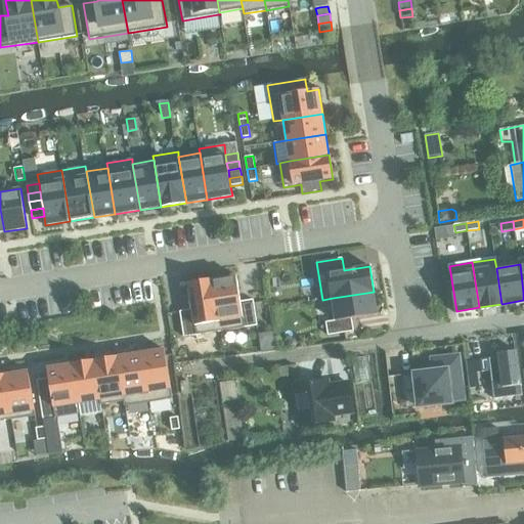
[(236,276),(212,279),(220,332),(245,328),(257,325),(253,300),(241,302),(236,276)]
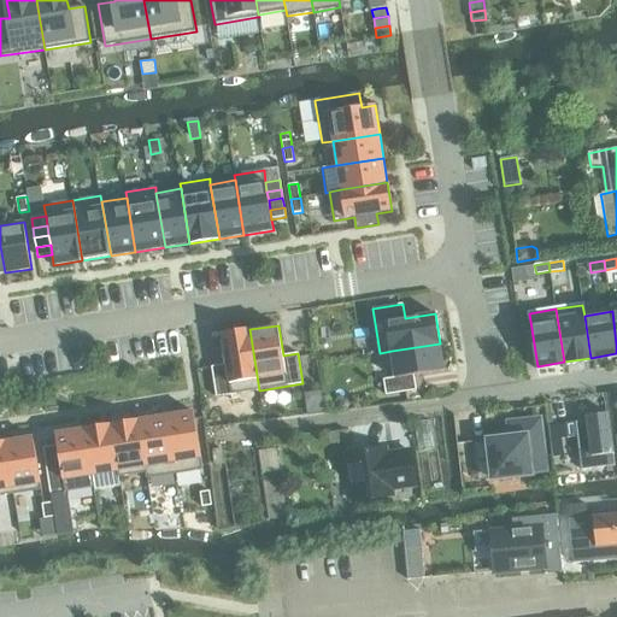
[(227,364),(211,366),(216,397),(231,395),(259,391),(250,329),(222,334),(227,364)]
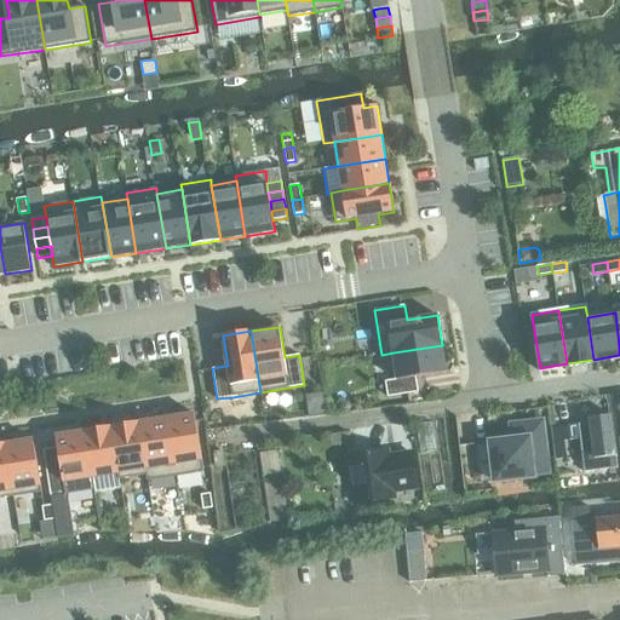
[(397,379),(385,382),(388,397),(418,392),(415,378),(446,373),(442,345),(394,352),(397,379)]
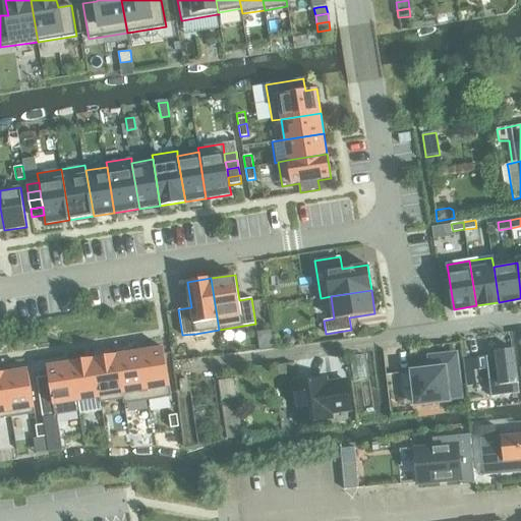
[(163,347),(139,351),(148,400),(171,397),(163,347)]
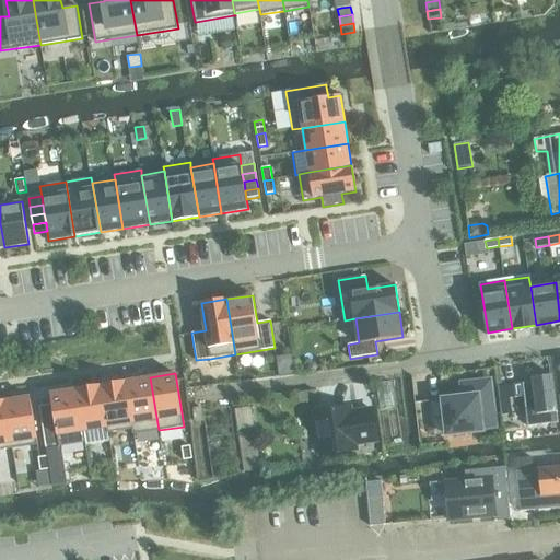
[(527,427),(558,423),(552,375),(533,378),(533,383),(522,384),(527,427)]
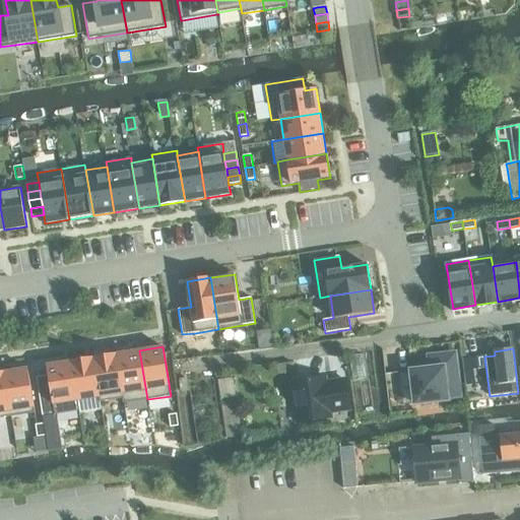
[(139,350),(116,354),(123,399),(123,403),(147,399),(139,350)]
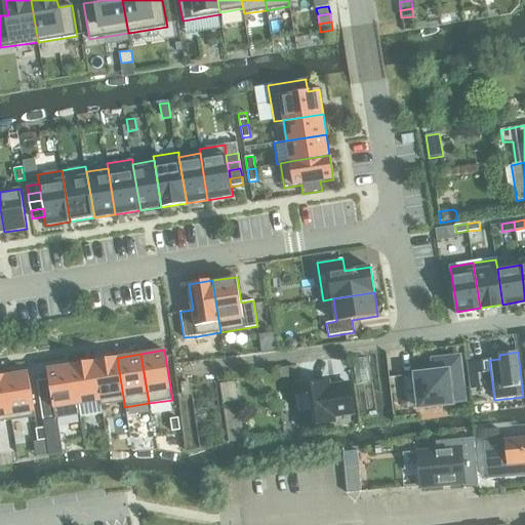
[(465,400),(460,364),(459,357),(443,358),(445,371),(414,374),(402,376),(406,409),(418,408),(423,407),(452,404),(452,401),(465,400)]
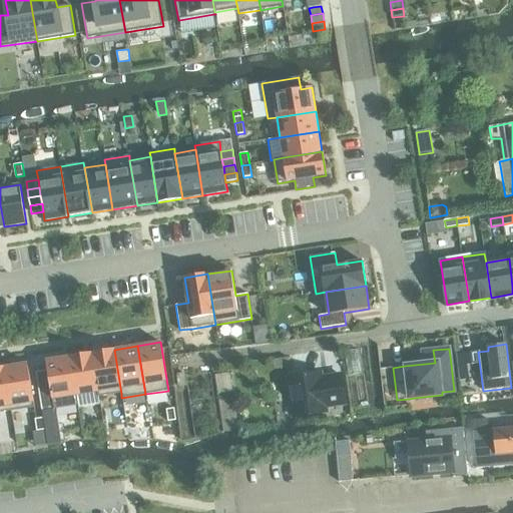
[(114,350),(91,353),(97,392),(98,397),(121,394),(114,350)]
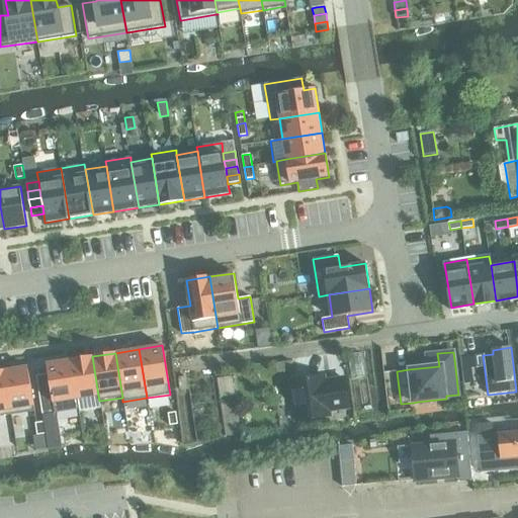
[(475,355),(461,357),(462,367),(477,365),(475,355)]
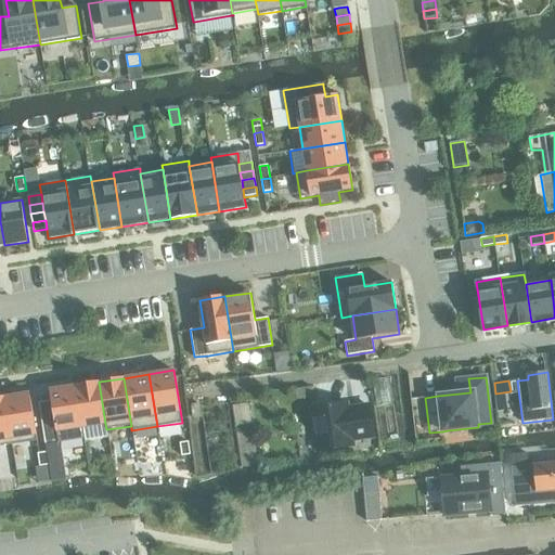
[(99,382),(77,386),(85,438),(86,441),(107,437),(106,429),(105,424),(99,382)]
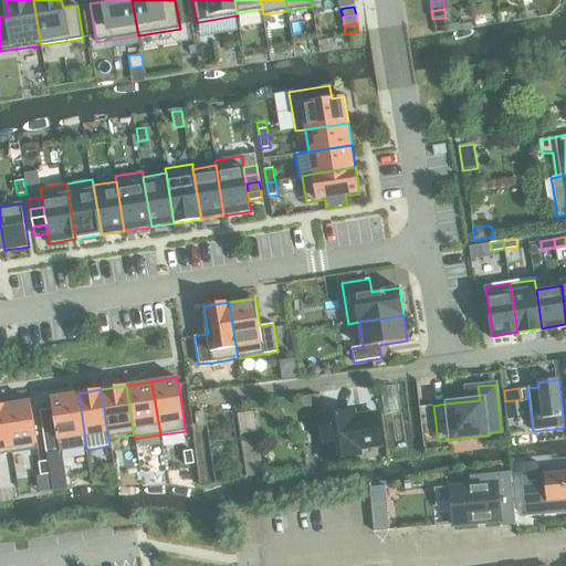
[(51,401),(41,404),(42,410),(52,409),(54,417),(55,426),(56,435),(58,442),(60,451),(86,447),(79,394),(51,398),(51,400),(51,401)]
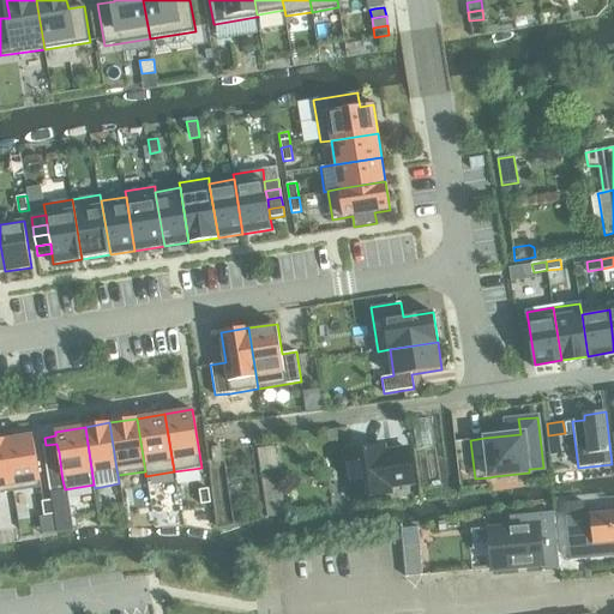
[(344,428),(325,431),(327,441),(347,439),(344,428)]
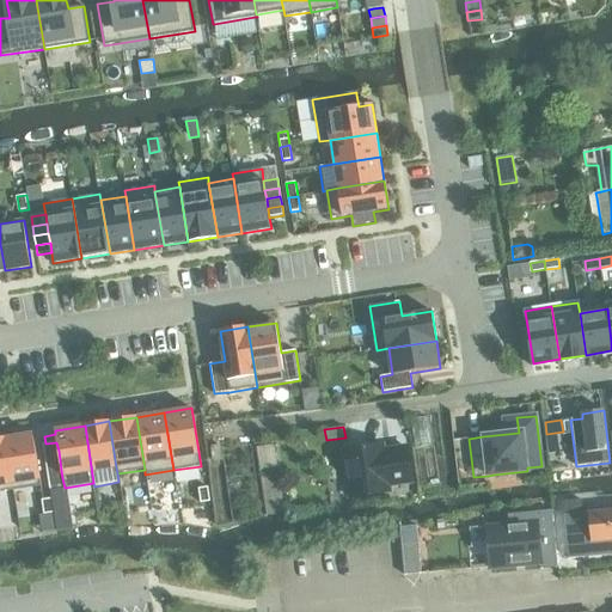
[(34,434),(6,438),(14,489),(41,485),(34,434)]
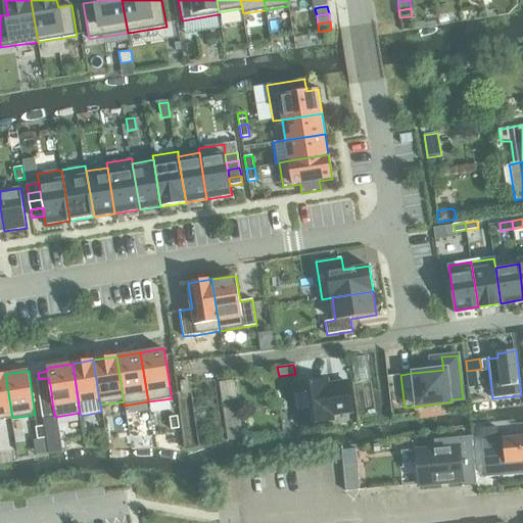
[(5,374),(0,375),(0,420),(12,418),(5,374)]
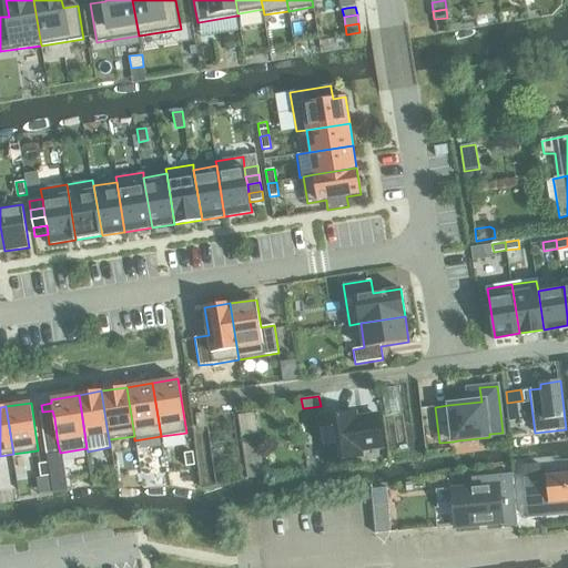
[(42,412),(40,413),(41,421),(54,418),(52,411),(42,412)]
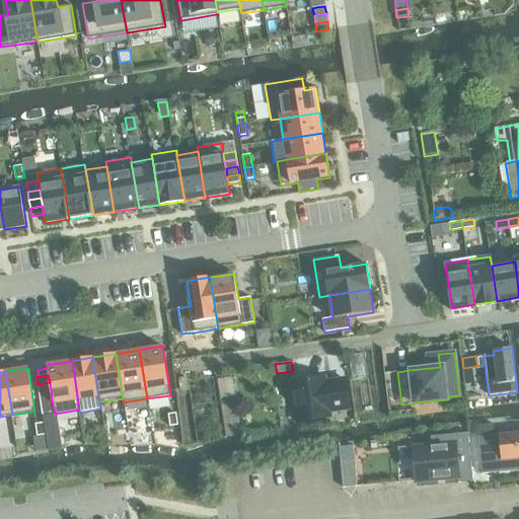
[(187,377),(178,378),(179,391),(188,390),(187,377)]
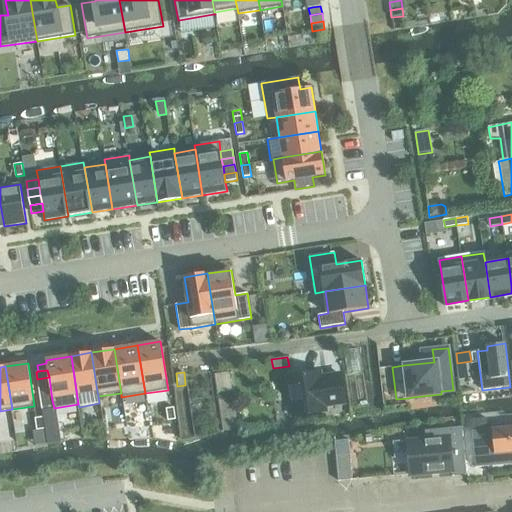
[(319,372),(288,377),(294,416),(326,411),(325,405),(345,402),(340,374),(320,378),(319,372)]
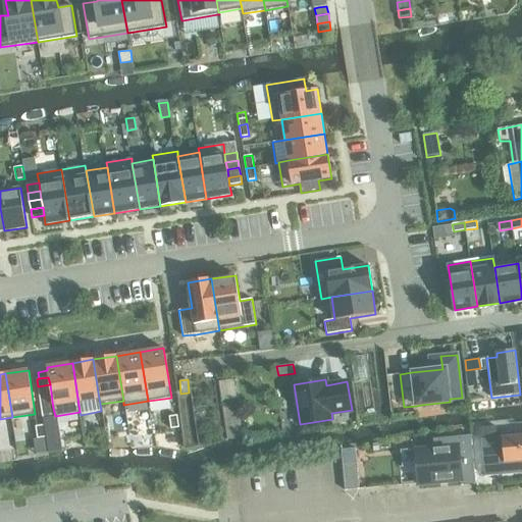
[(50,384),(38,386),(39,395),(51,393),(50,384)]
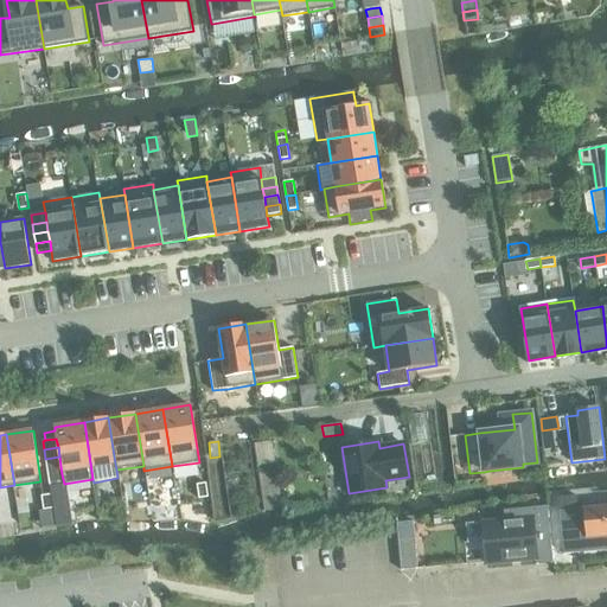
[(59,457),(45,459),(46,467),(61,466),(59,457)]
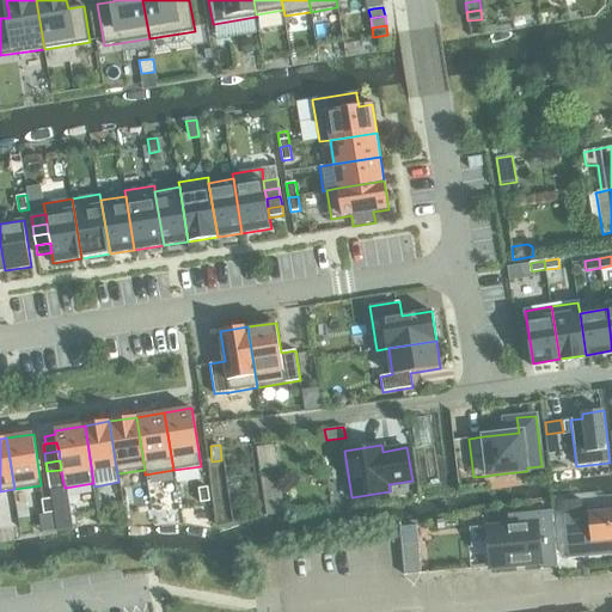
[(61,470),(47,471),(49,481),(62,478),(61,470)]
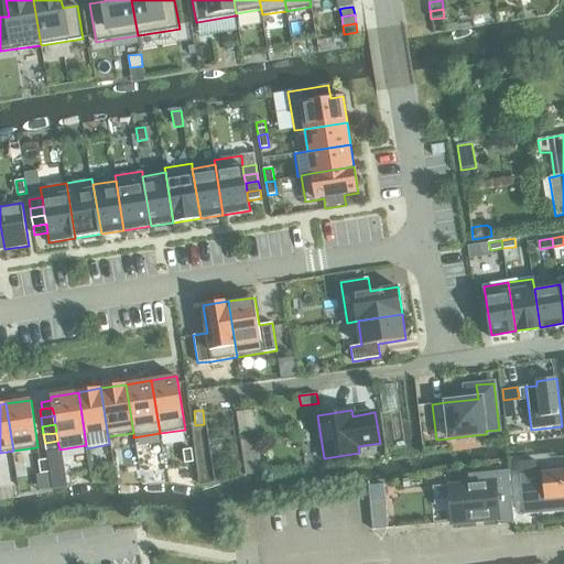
[(57,441),(45,443),(46,452),(60,449),(57,441)]
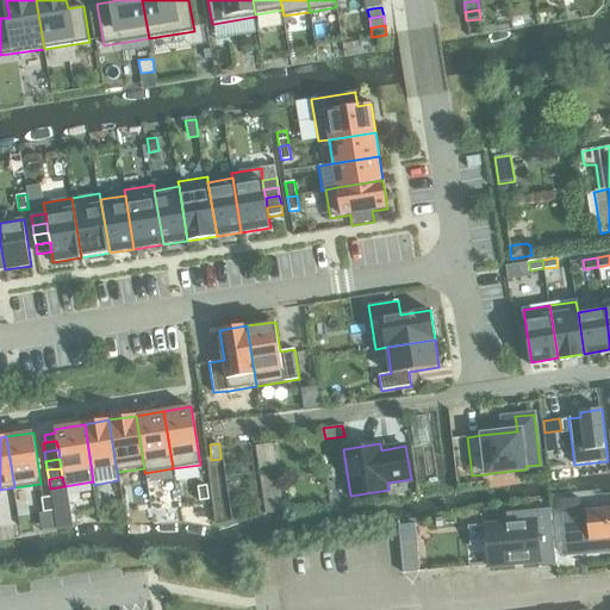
[(207,485),(198,487),(200,500),(210,499),(207,485)]
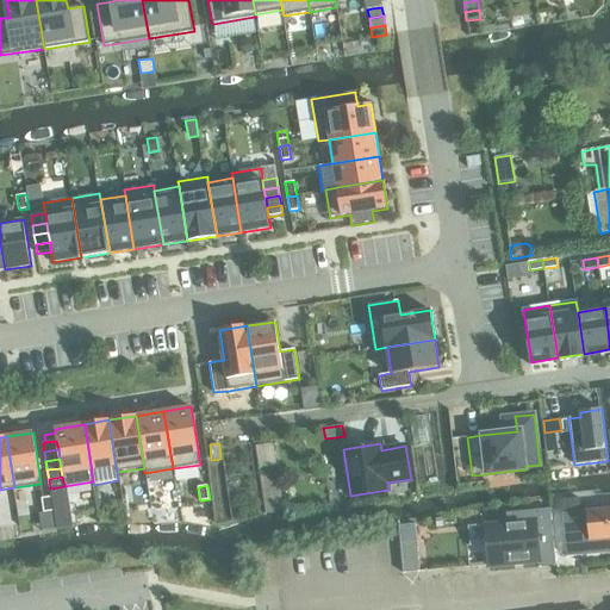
[(64,486),(50,489),(51,497),(54,511),(56,528),(56,529),(70,527),(64,486)]
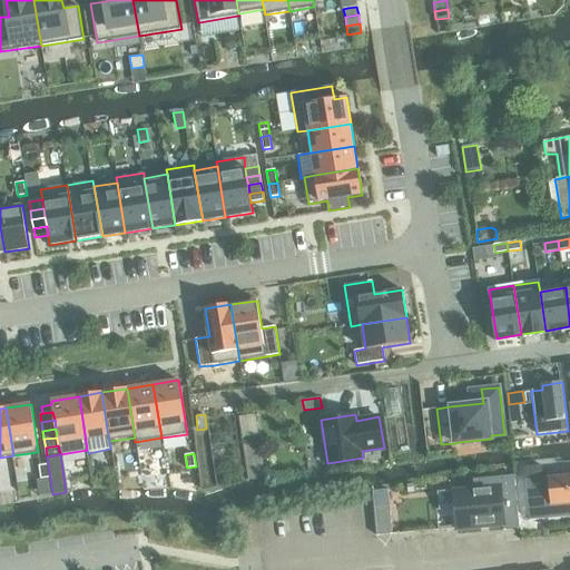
[(48,464),(39,465),(41,479),(50,478),(48,464)]
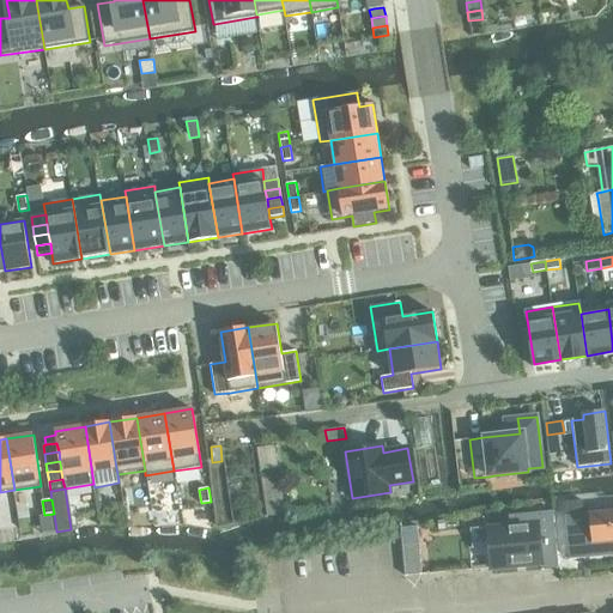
[(582,501),(564,502),(565,516),(569,559),(612,554),(612,510),(583,514),(582,501)]
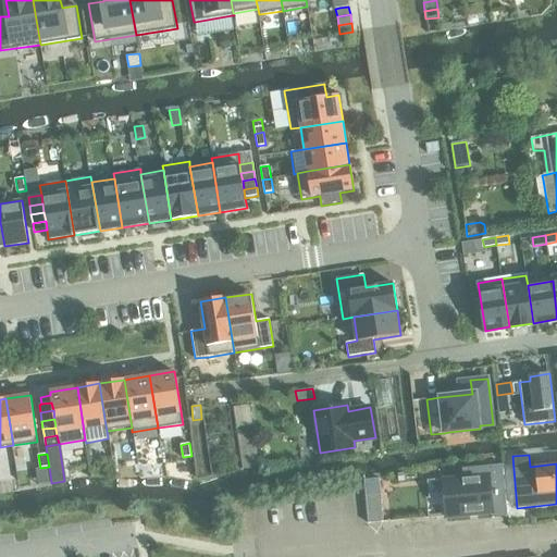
[(462,477),(443,479),(447,518),(491,514),(492,517),(507,516),(502,463),(461,468),(462,477)]
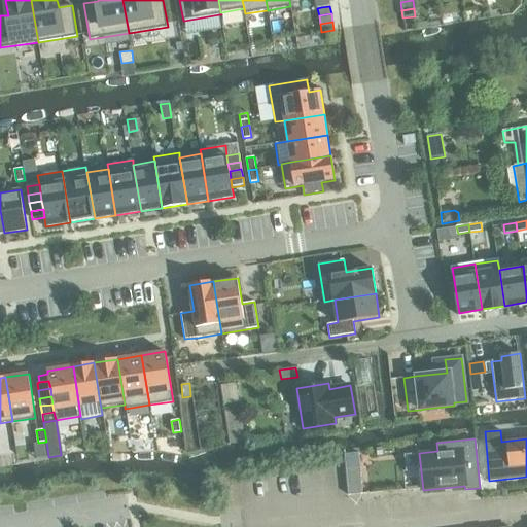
[(356,456),(342,457),(346,497),(360,496),(356,456)]
